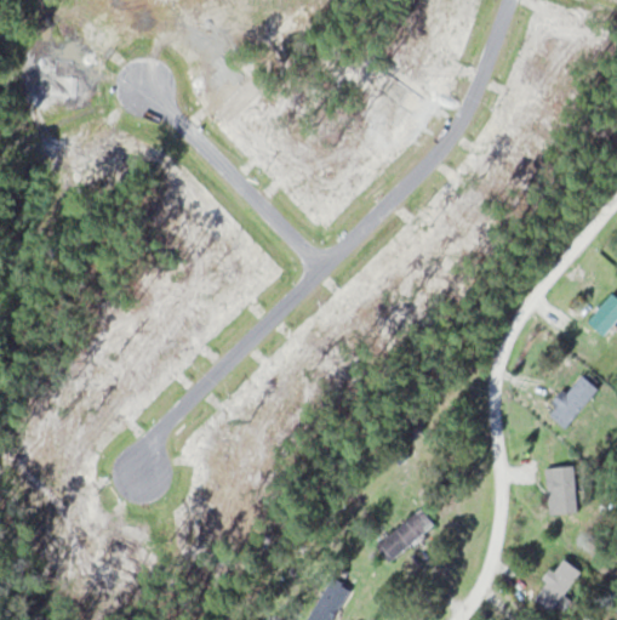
[(587,322),(604,337),(616,320),(616,297),(612,294),(587,322)]
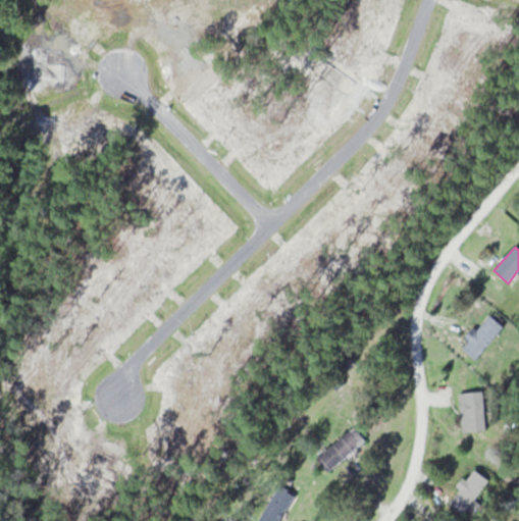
[(477,361),(503,326),(487,315),(463,351),(477,361)]
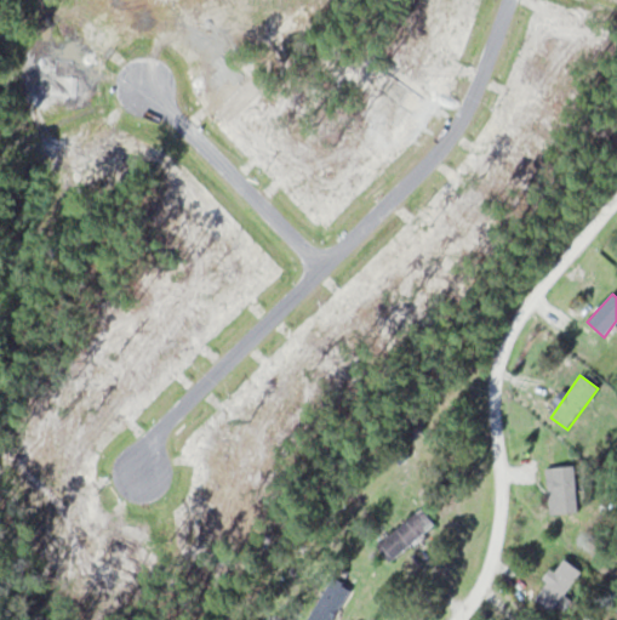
[(554,515),(575,515),(575,467),(554,467),(554,515)]
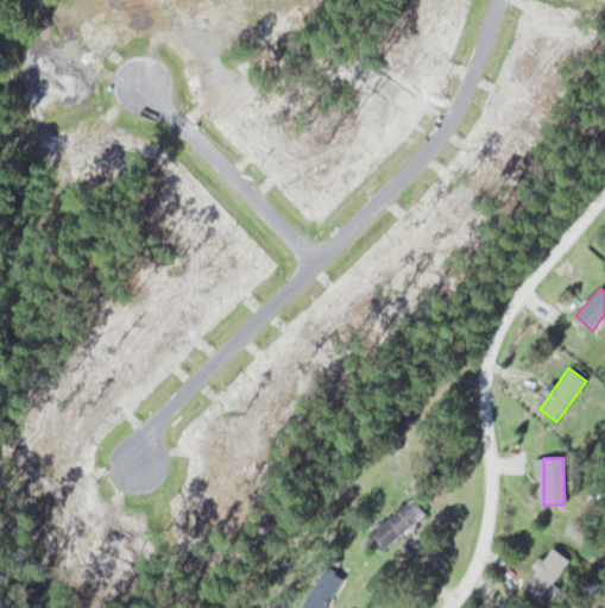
[(426,516),(413,500),(367,536),(380,552),(426,516)]
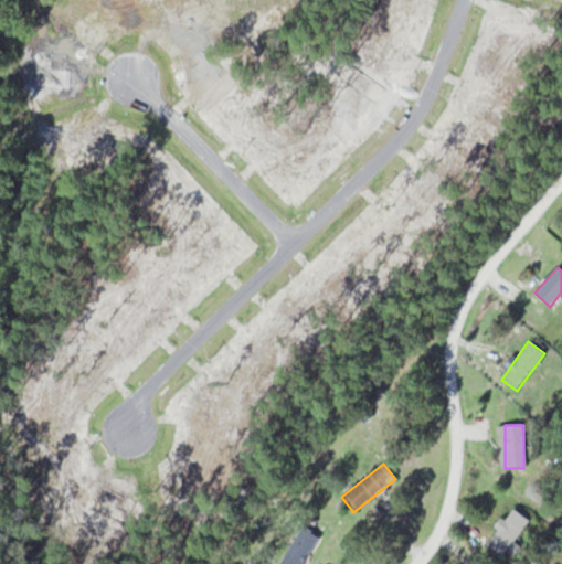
[(513,541),(529,522),(513,509),(487,543),(509,561),(520,546),(513,541)]
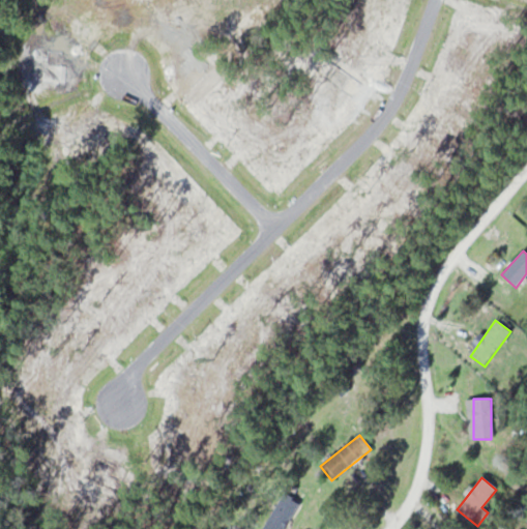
[(284,528),(298,504),(283,495),(263,528),(284,528)]
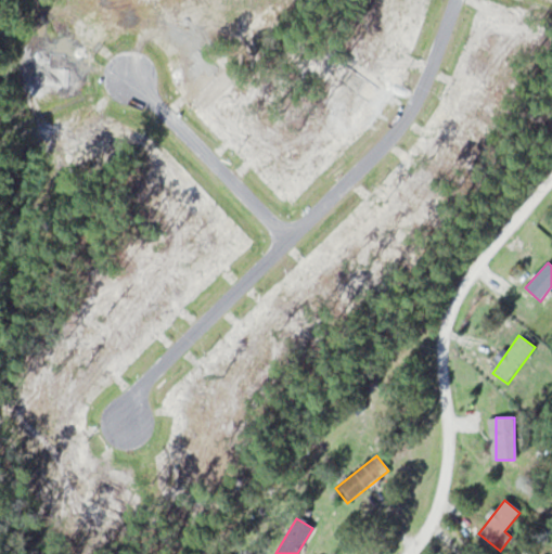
All buildings are outlined.
